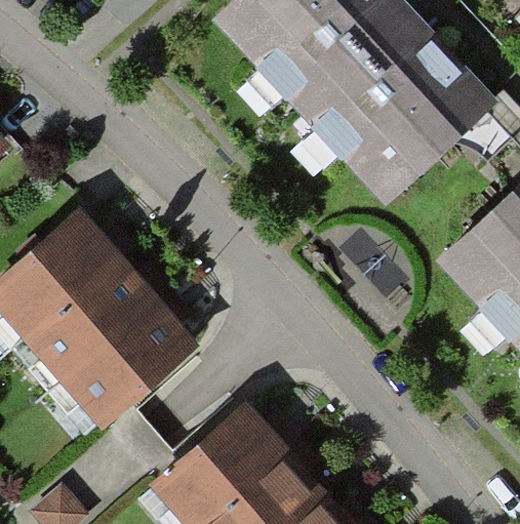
[(383,205),(491,108),(415,23),(395,0),(237,0),(215,19),(383,205)]
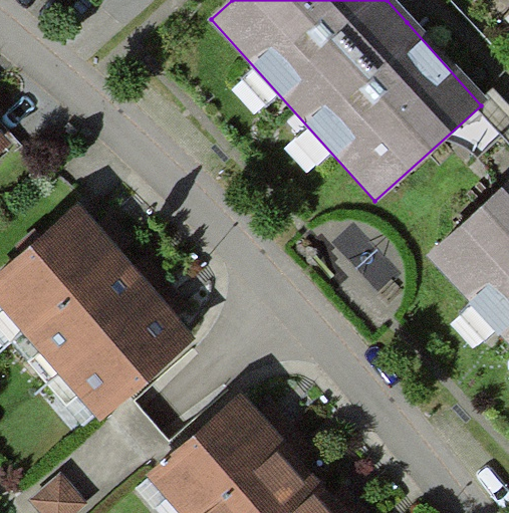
[(0,167),(17,153),(0,133),(0,167)]
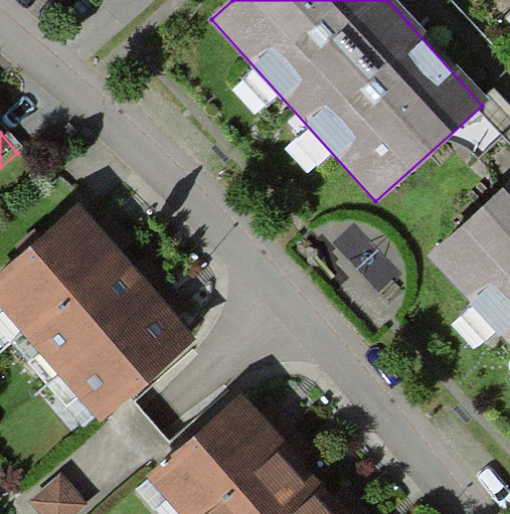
[(509,182),(428,257),(509,346),(509,182)]
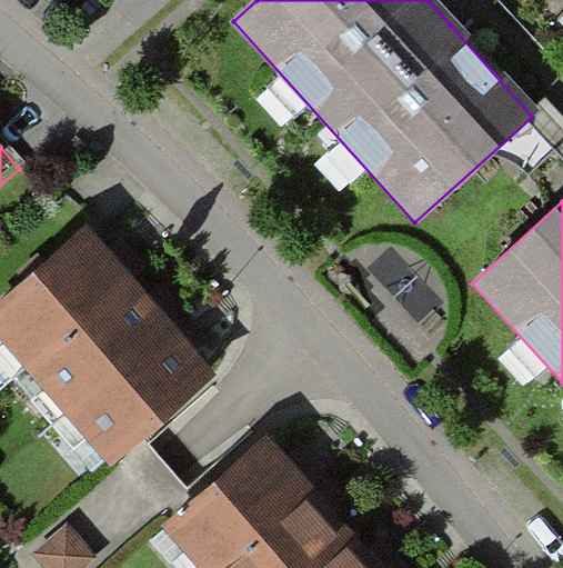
[(0,344),(111,468),(211,380),(184,350),(150,311),(110,267),(72,225),(0,289),(0,344)]
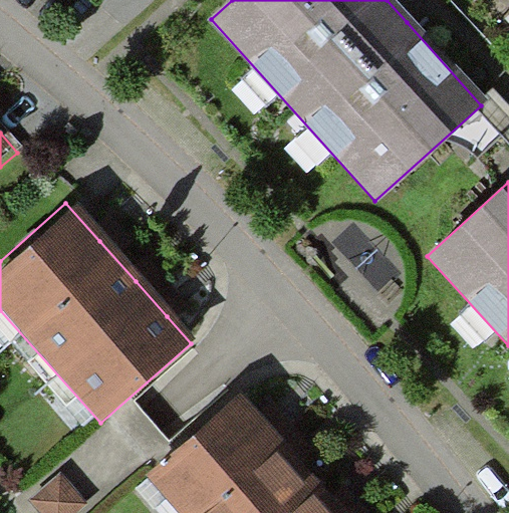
[(329,512),(289,465),(258,431),(237,406),(146,485),(169,512),(329,512)]
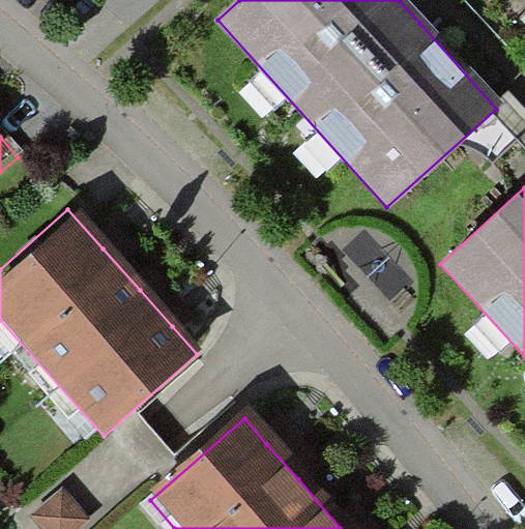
All buildings are outlined.
